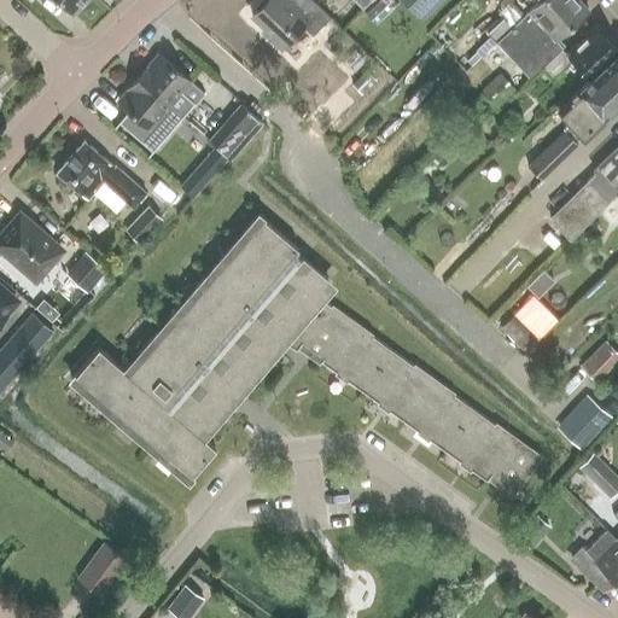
[(83,0),(57,0),(73,13),(83,0)]
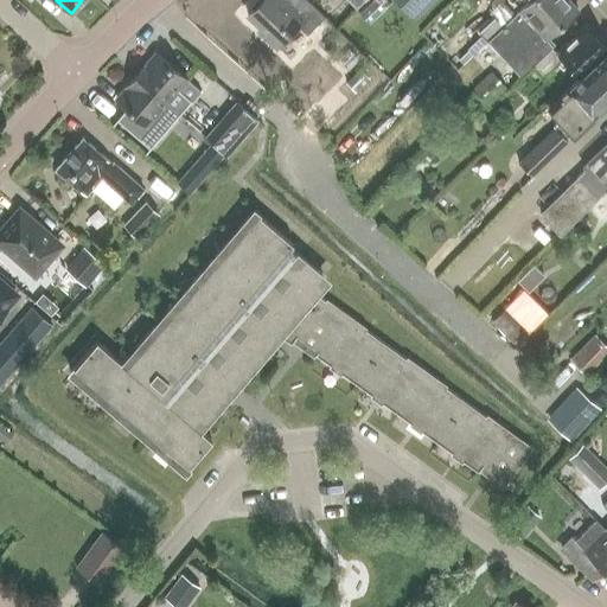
[(306,34),(324,16),(307,0),(261,0),(247,14),(261,27),(257,30),(275,46),(296,25),(306,34)]
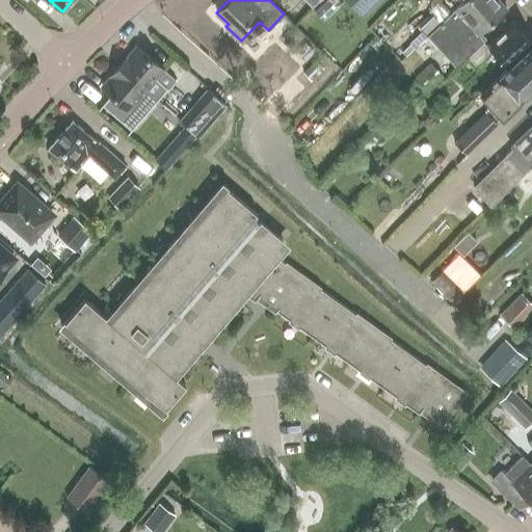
[(350,0),(364,15),(378,0),(350,0)]
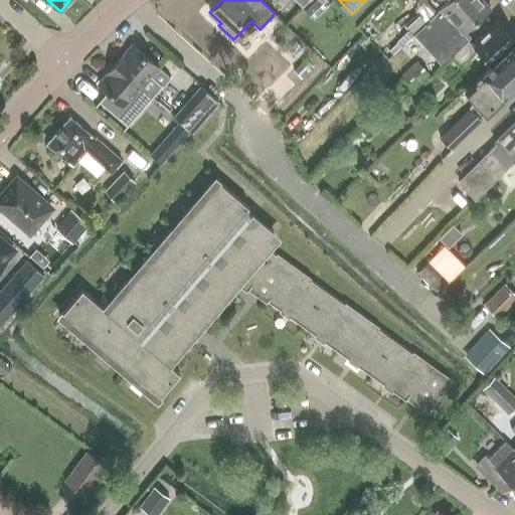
[(481,0),(451,0),(449,2),(471,25),(489,8),(481,0)]
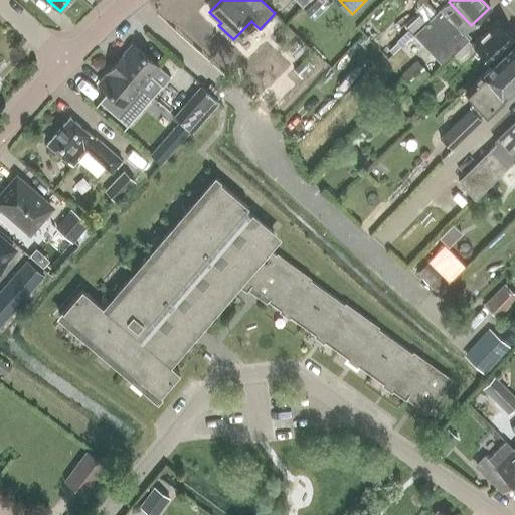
[(464,31),(471,25),(449,2),(414,34),(443,65),(453,55),(468,40),(471,38),(464,31)]
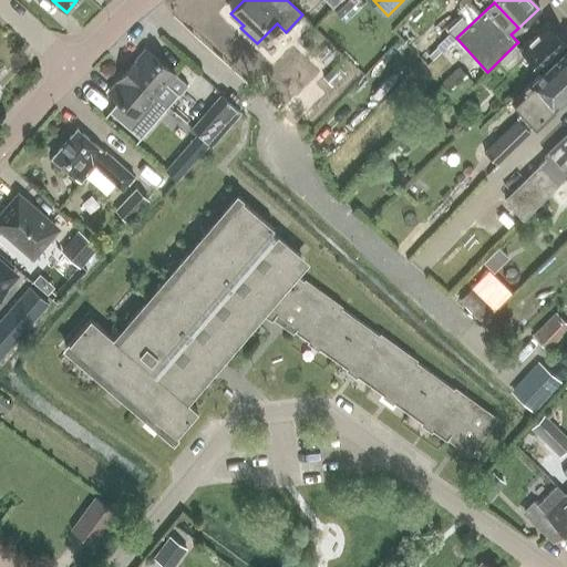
[(445,26),(454,37),(468,24),(459,14),(445,26)]
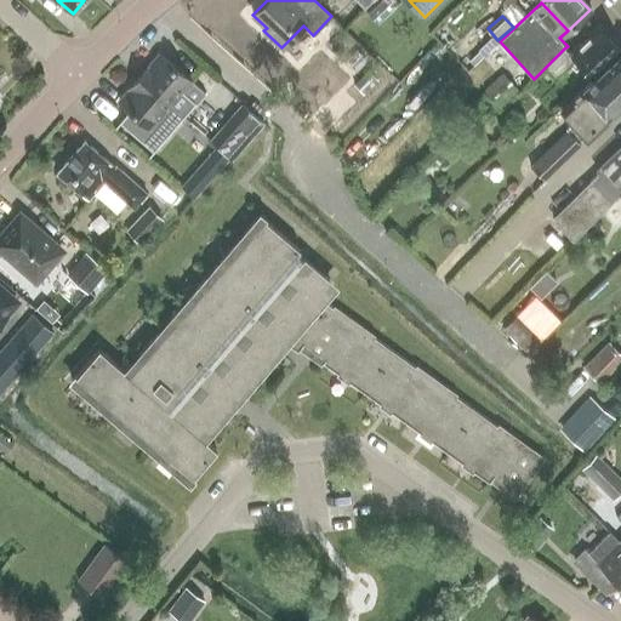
[(591,78),(620,51),(598,28),(580,45),(579,44),(569,53),(564,49),(546,67),(557,79),(575,62),(591,78)]
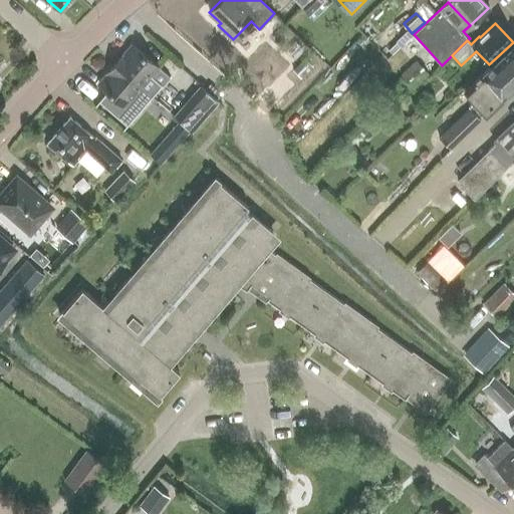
[(486,113),(513,85),(513,43),(465,90),(475,100),(469,105),(471,107),(441,138),(447,145),(444,148),(447,150),(479,118),(477,115),(483,110),(486,113)]
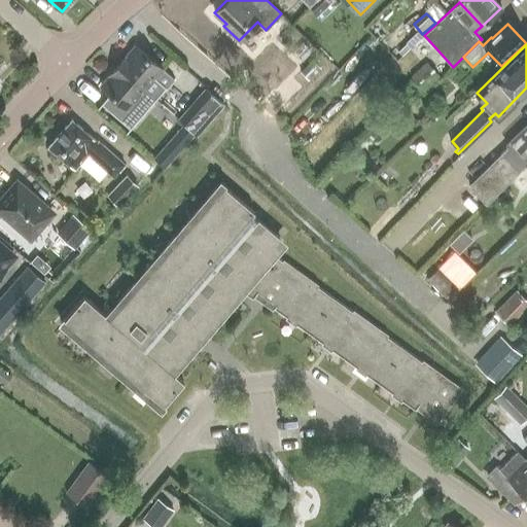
[(126,56),(117,66),(155,99),(165,88),(166,89),(174,79),(136,46),(127,57),(126,56)]
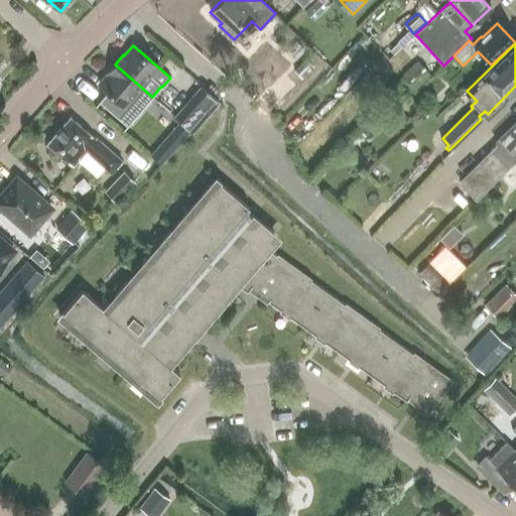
[(313,68),(305,59),(294,72),(302,79),(313,68)]
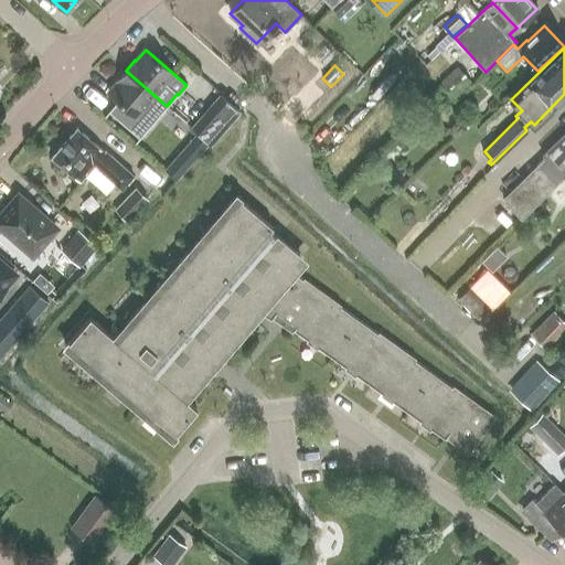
[(471,83),(457,66),(440,82),(441,83),(456,97),(471,83)]
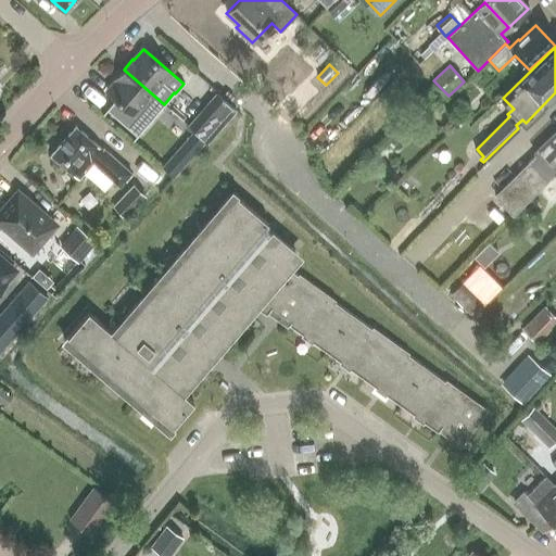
[(164,104),(124,70),(116,79),(106,91),(115,99),(106,110),(137,136),(164,104)]
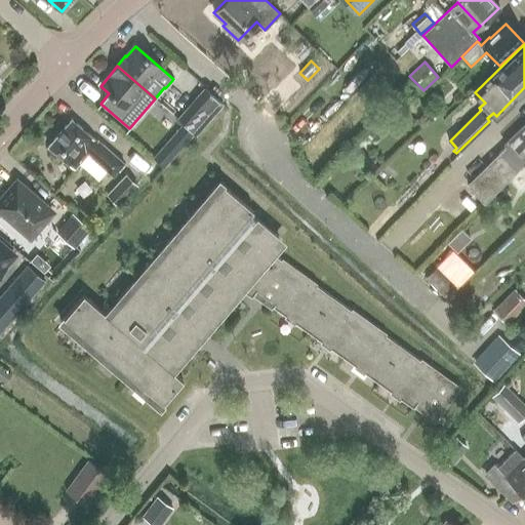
[(196,134),(223,104),(204,87),(176,119),(196,134)]
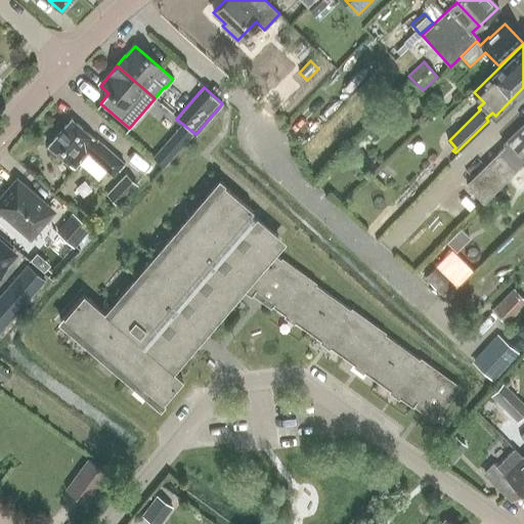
[(113,175),(124,162),(97,139),(95,141),(72,120),(48,145),(74,168),(87,153),(113,175)]
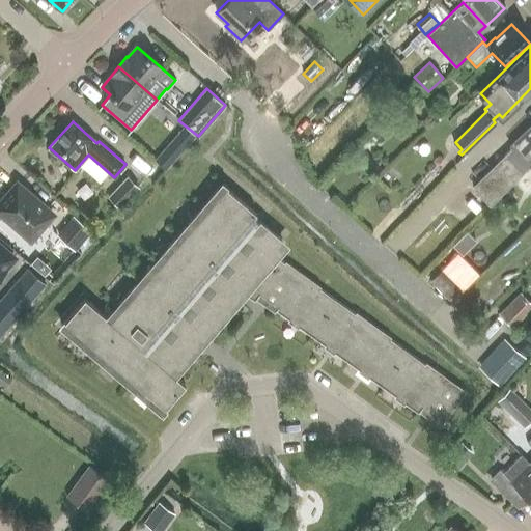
[(196,137),(185,127),(176,136),(188,146),(196,137)]
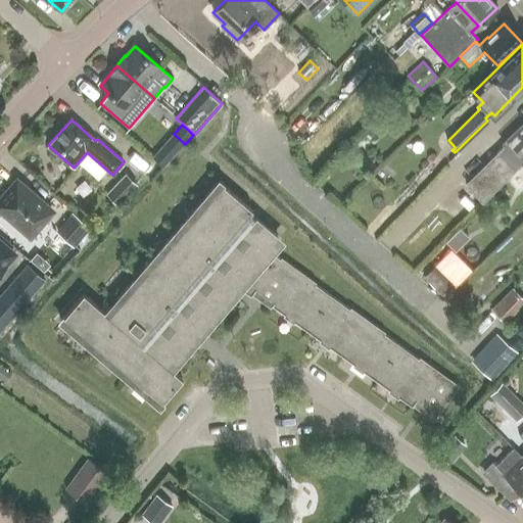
[(522,127),(487,161),(505,181),(522,162),(522,127)]
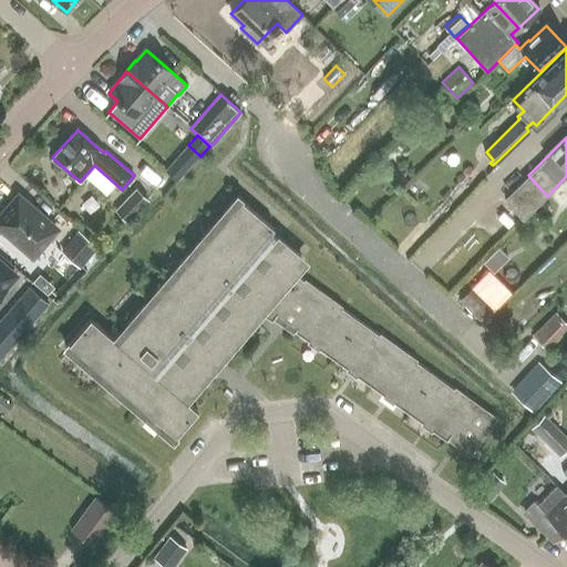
[(185,173),(173,162),(164,172),(176,183),(185,173)]
